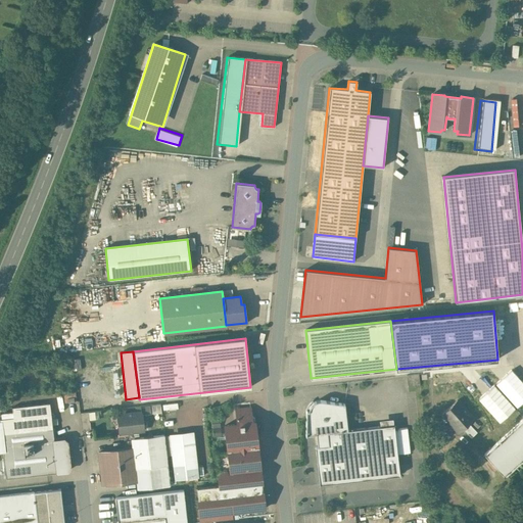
[(522,399),(522,383),(512,371),(496,384),(517,407),(522,399)]
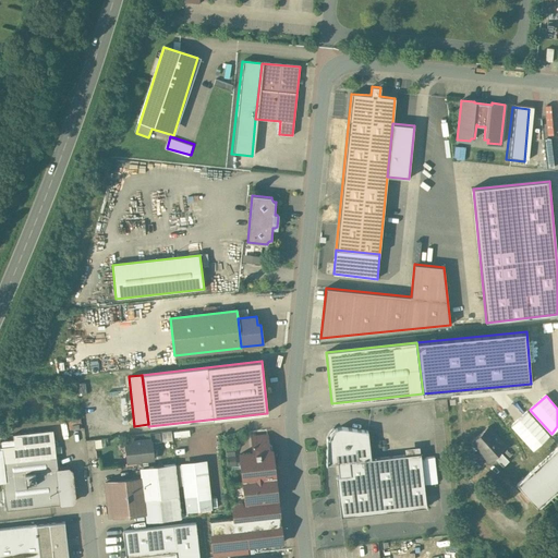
[(447,399),(434,400),(435,413),(448,412),(447,399)]
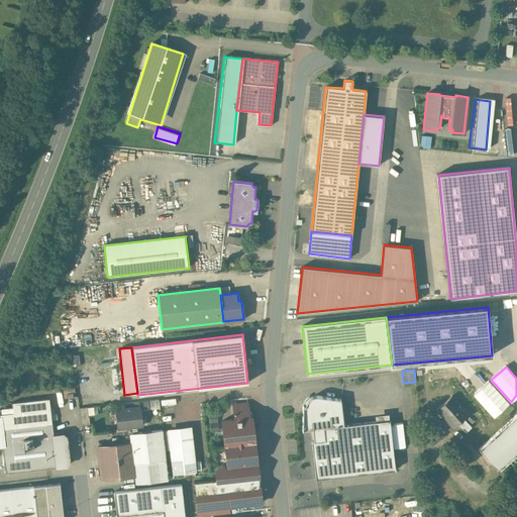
[(508,403),(489,382),(475,394),(494,416),(508,403)]
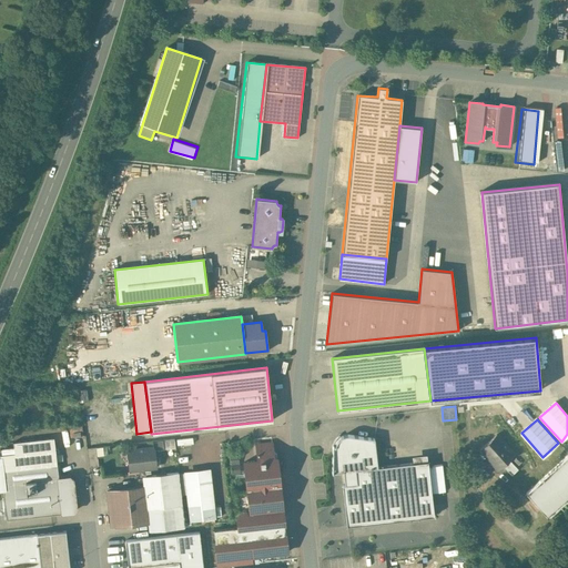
[(496,434),(479,449),(498,469),(503,465),(511,475),(518,469),(508,459),(514,454),(496,434)]
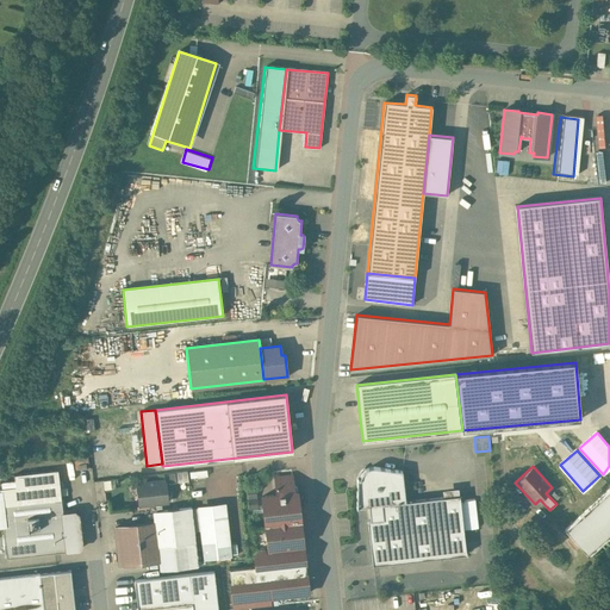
[(402,472),(374,467),(368,468),(365,470),(367,473),(362,480),(358,478),(358,481),(356,508),(368,506),(405,502),(402,472)]
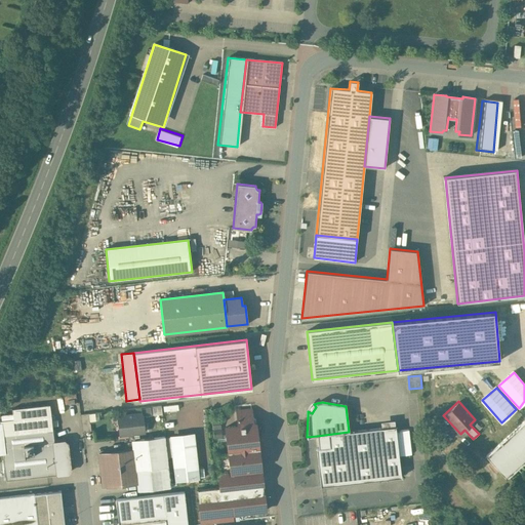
[(229,453),(216,455),(220,487),(197,489),(200,518),(266,511),(255,419),(253,418),(252,418),(251,410),(236,412),(238,426),(226,427),(229,453)]
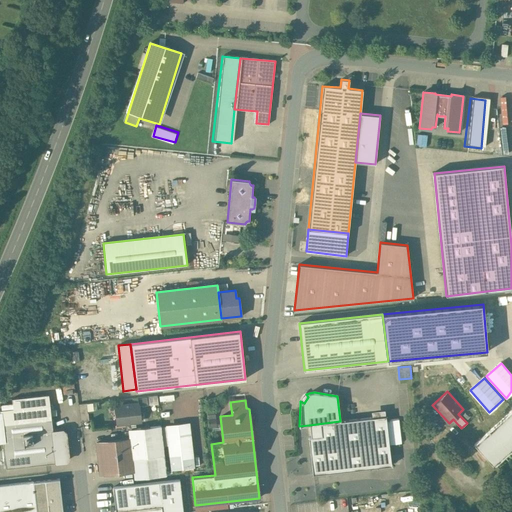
[(90,418),(90,410),(98,410),(98,402),(81,403),(82,419),(90,418)]
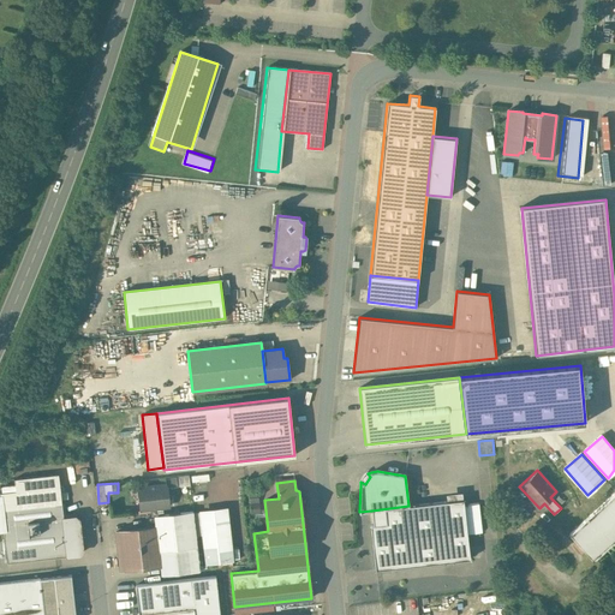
[(166,484),(138,488),(136,490),(137,496),(139,499),(141,509),(168,506),(166,484)]
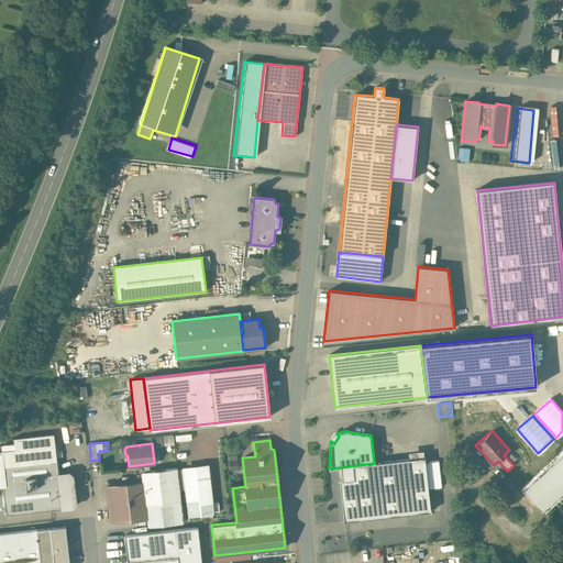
[(55,448),(0,453),(0,457),(1,467),(56,461),(55,448)]
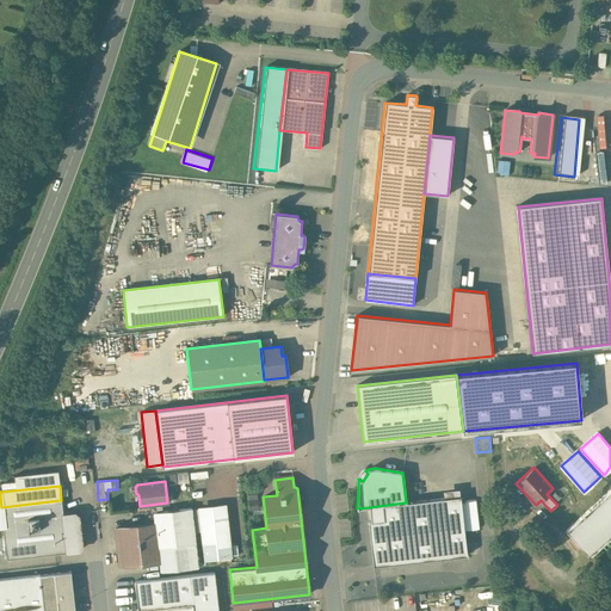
[(610,488),(566,530),(590,557),(610,537),(610,488)]
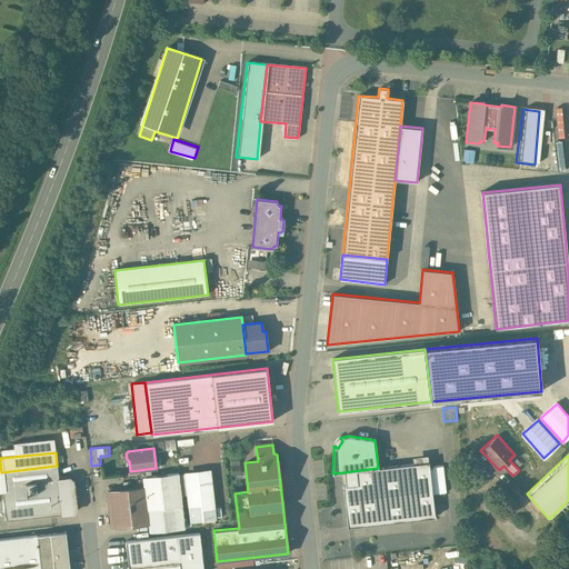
[(428,462),(378,468),(343,472),(346,486),(343,486),(348,527),(435,517),(428,462)]
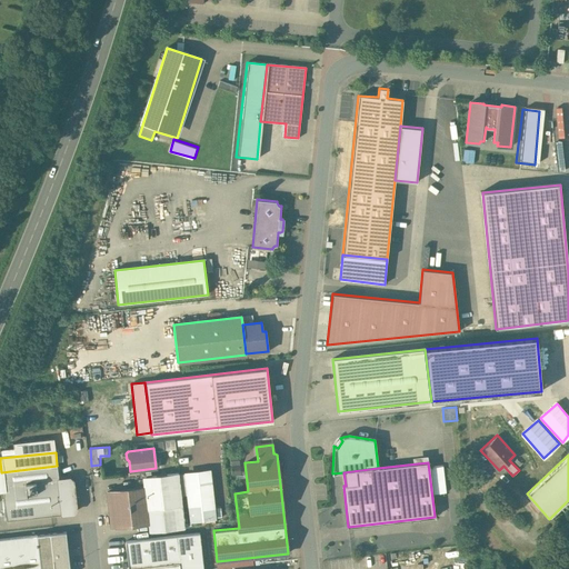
[(209,472),(186,475),(191,520),(215,517),(209,472)]
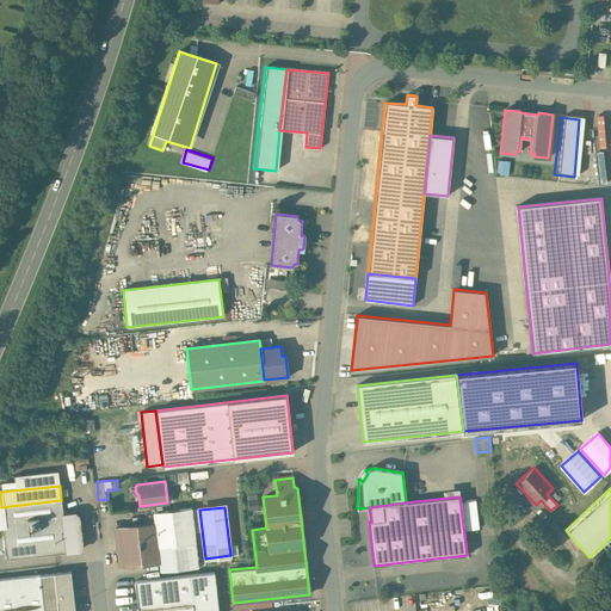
[(74,513),(63,514),(68,551),(79,550),(81,548),(78,517),(74,513)]
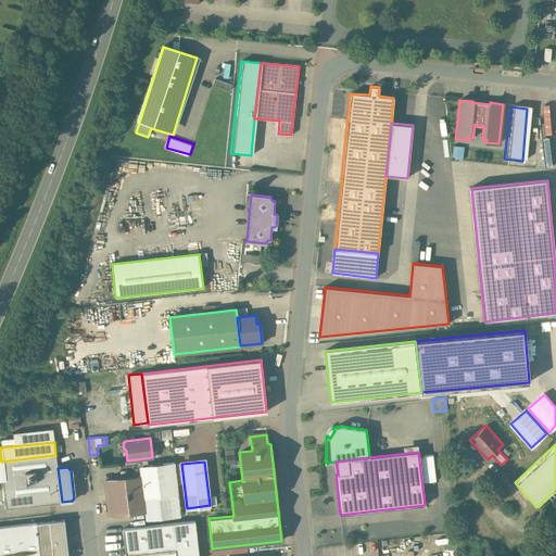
[(58,468),(2,475),(7,509),(62,503),(62,502),(58,468)]
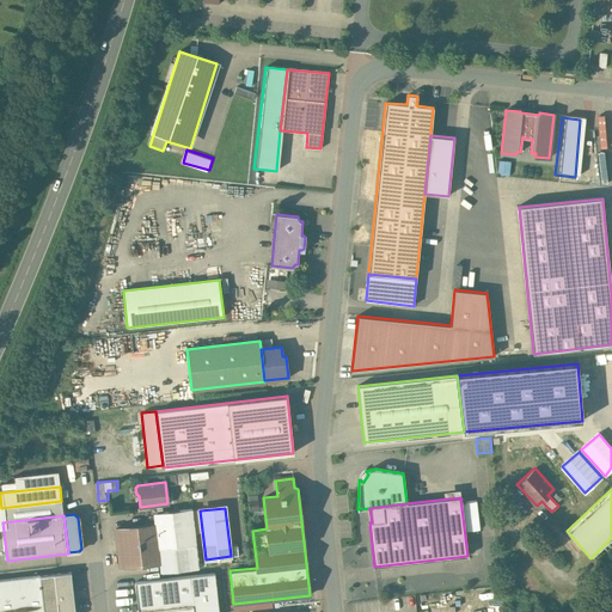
[(159,524),(115,530),(120,567),(164,562),(159,524)]
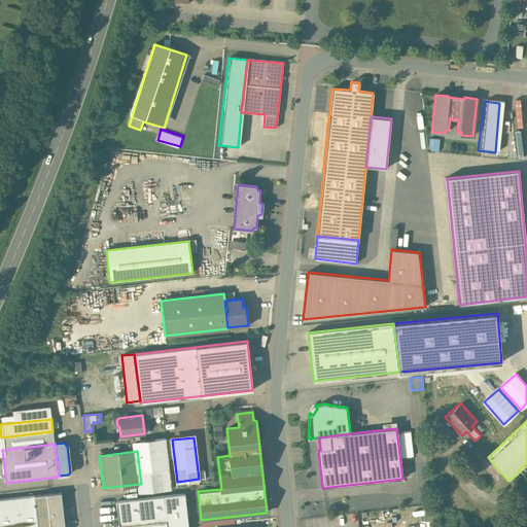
[(188,526),(184,493),(116,501),(118,526),(166,521),(167,526),(188,526)]
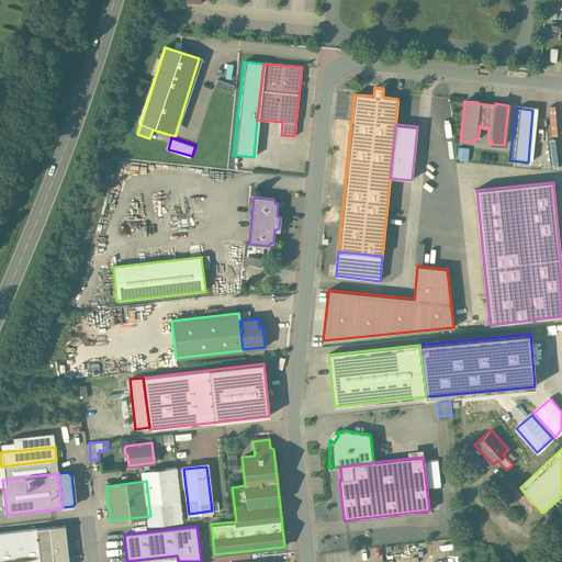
[(54,561),(49,527),(36,529),(40,561),(54,561)]
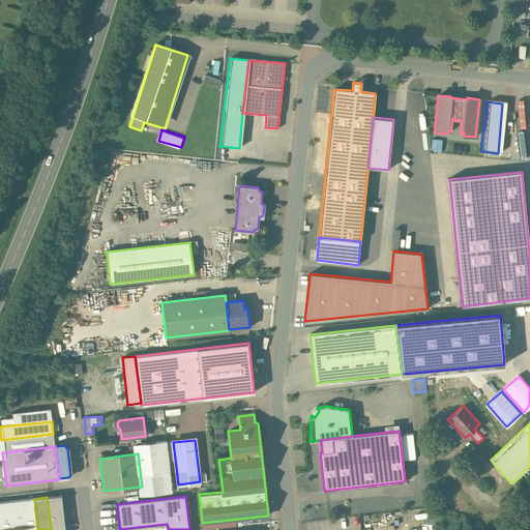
[(37,529),(34,499),(0,502),(0,529),(37,529)]
